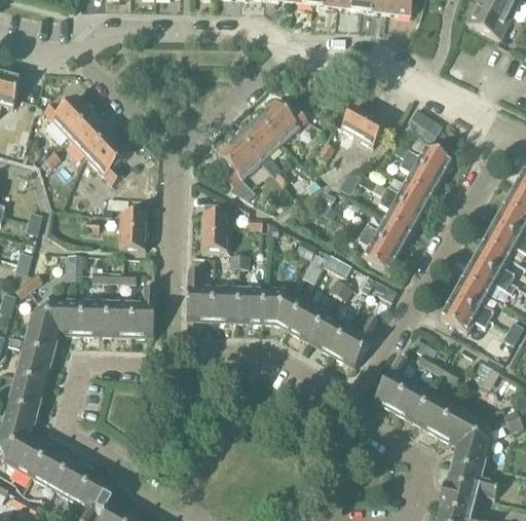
[(364,9),(364,0),(339,0),(339,6),(364,9)]
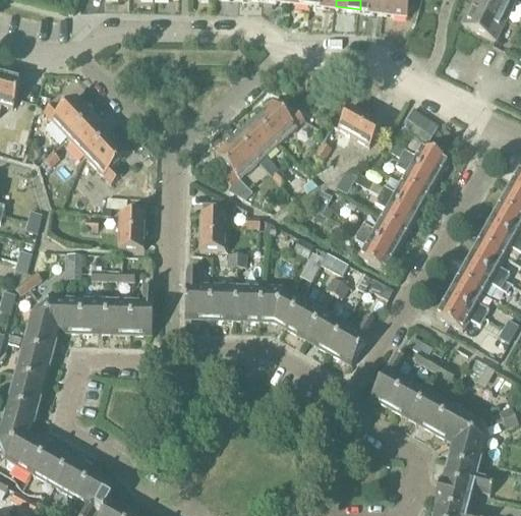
[(386,12),(385,0),(360,0),(360,9),(386,12)]
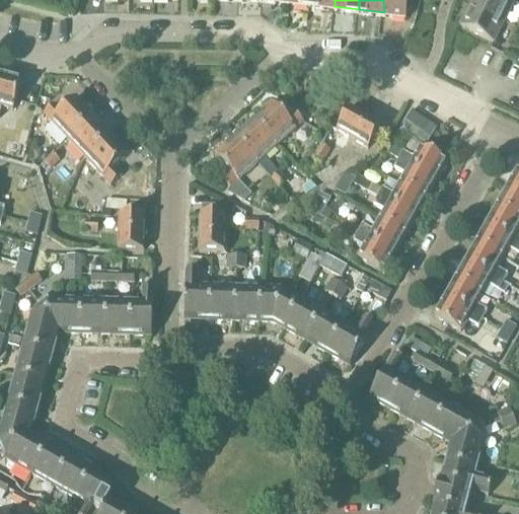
[(405,15),(405,10),(406,10),(410,7),(412,4),(413,1),(413,0),(383,0),(384,12),(405,15)]
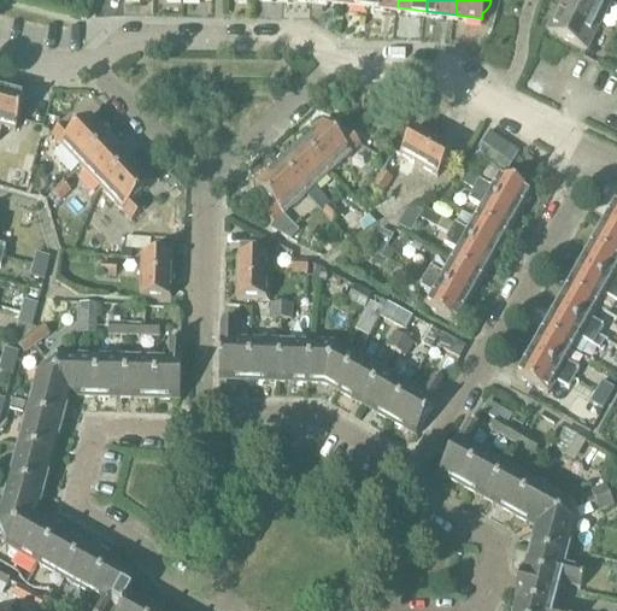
[(598,22),(609,0),(559,0),(558,1),(598,22)]
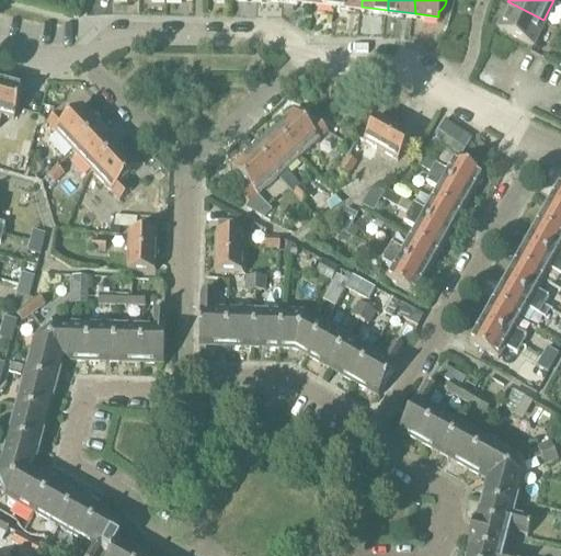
[(533,42),(544,20),(507,1),(496,23),(533,42)]
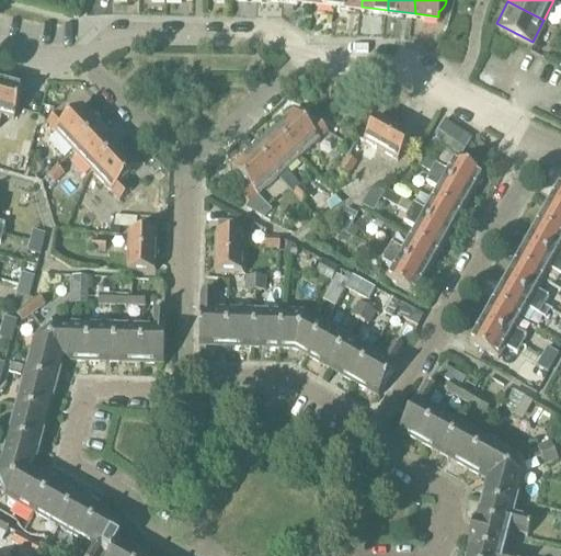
[(23,83),(1,77),(0,79),(0,115),(1,111),(14,115),(23,83)]
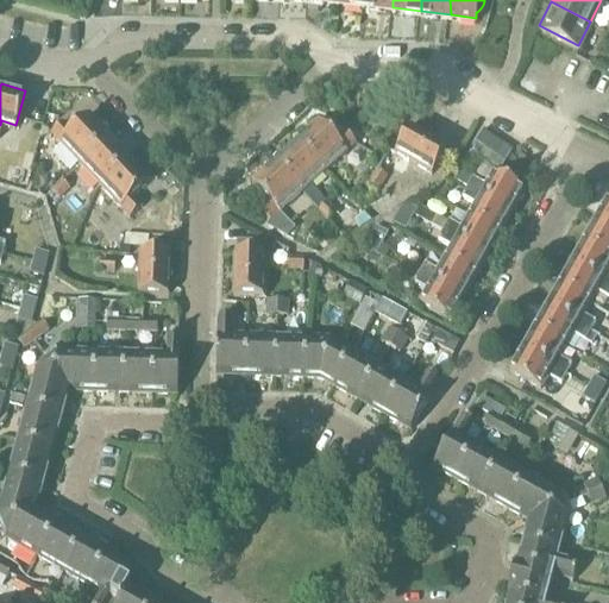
[(81,159),(111,132),(89,110),(73,126),(63,117),(51,129),(81,159)]
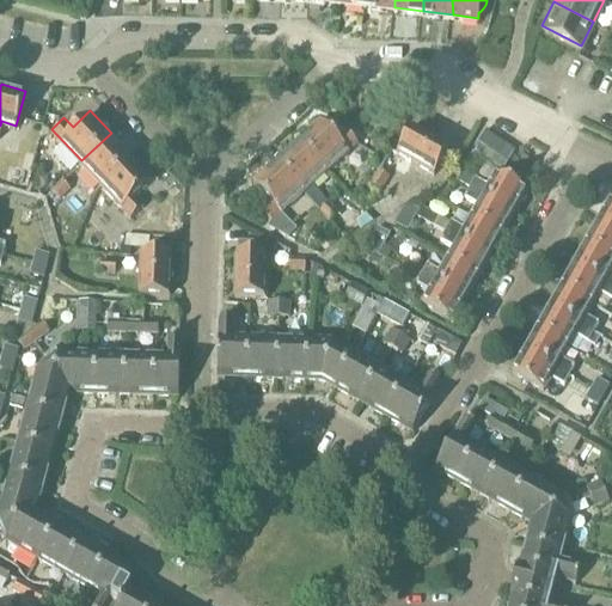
[(299,138),(326,167),(357,139),(347,126),(337,135),(322,117),(299,138)]
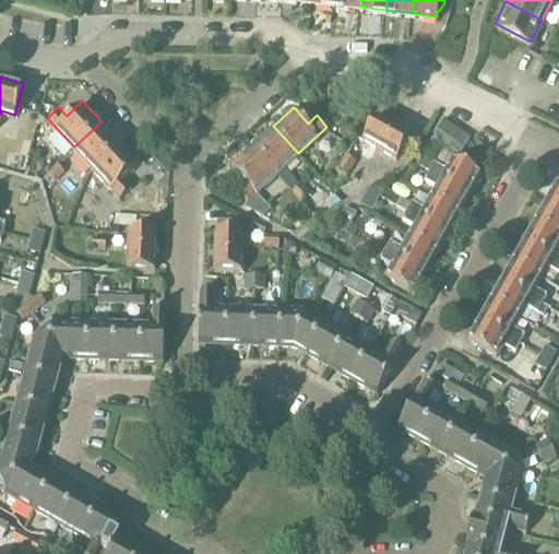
[(396,154),(411,130),(377,112),(364,136),(365,137),(358,149),(369,155),(376,142),(396,154)]
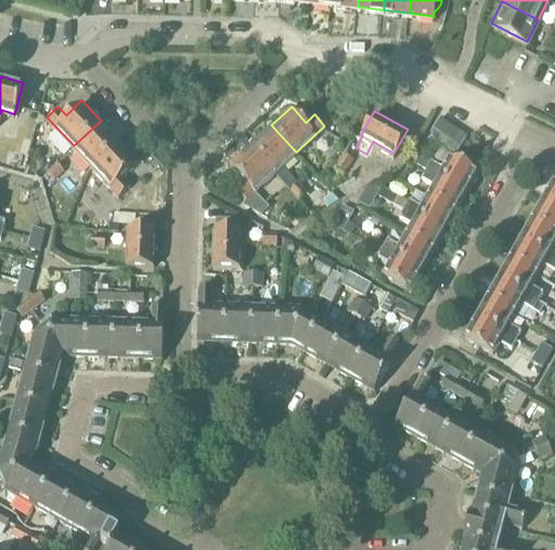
[(436,139),(455,151),(467,131),(439,114),(433,126),(441,131),(436,139)]
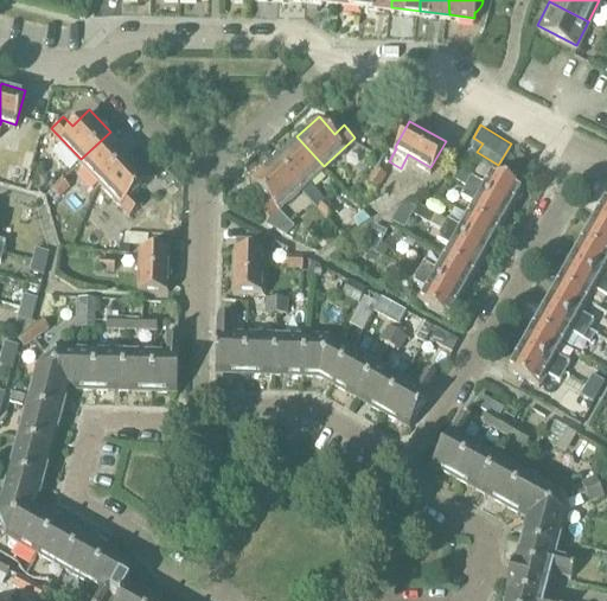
[(89,168),(101,181),(131,153),(110,132),(81,159),(72,167),(81,177),(89,168)]
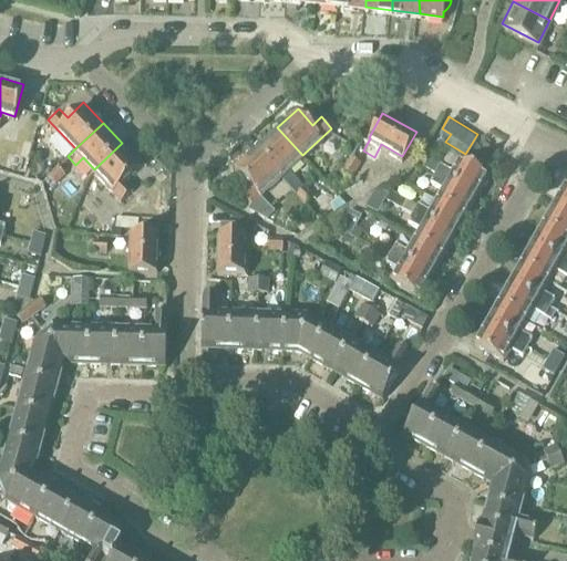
[(287,168),(302,155),(277,127),(256,146),(281,174),(280,175),(296,191),(303,185),(287,168)]
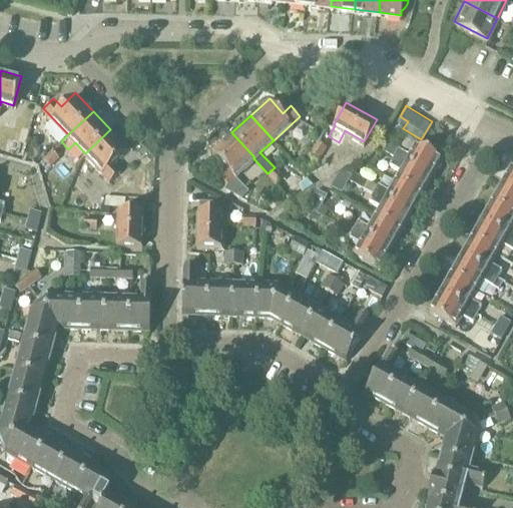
[(110,129),(85,153),(109,179),(120,169),(113,162),(127,148),(110,129)]
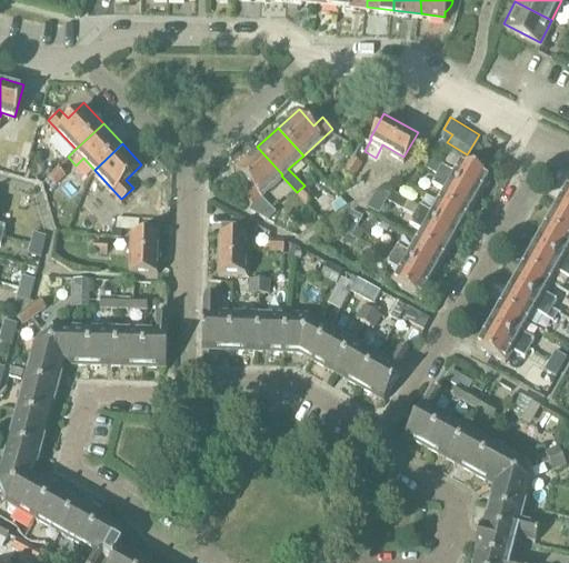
[(281,176),(282,174),(257,147),(236,164),(251,181),(242,189),(252,201),(249,204),(267,214),(275,208),(261,193),(281,176)]
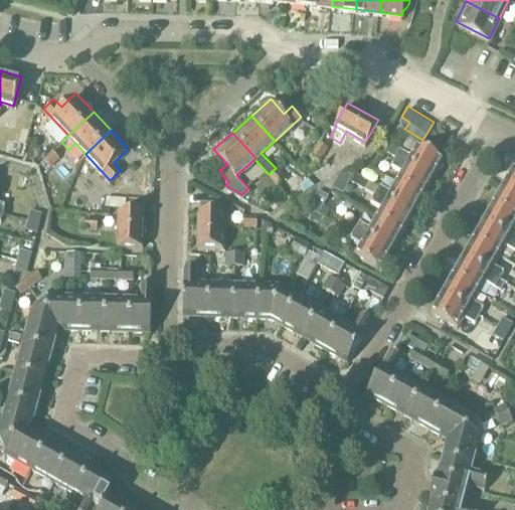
[(321,156),(327,145),(319,140),(313,151),(321,156)]
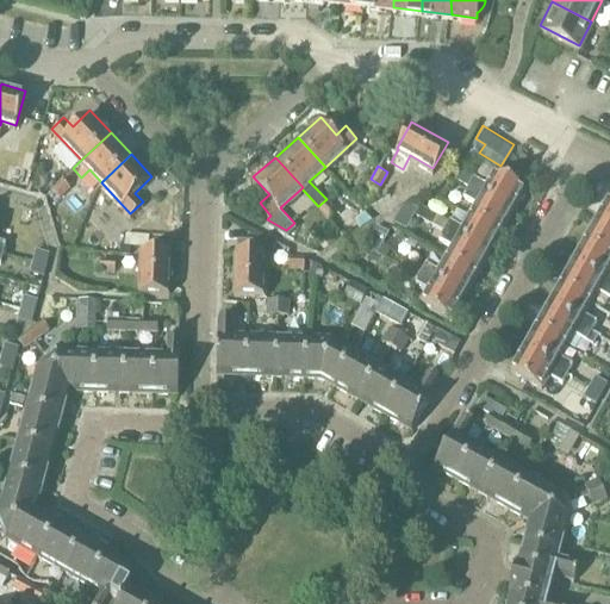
[(456,175),(514,207),(526,185),(495,168),(486,182),(460,168),(456,175)]
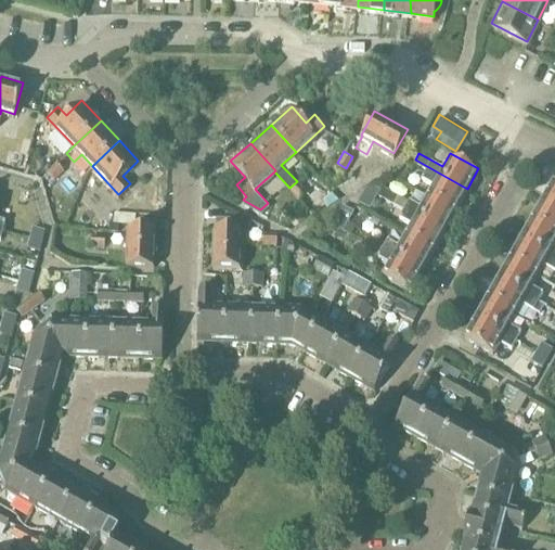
[(467,189),(415,160),(414,162),(426,168),(421,176),(434,182),(428,192),(456,208),(467,189)]
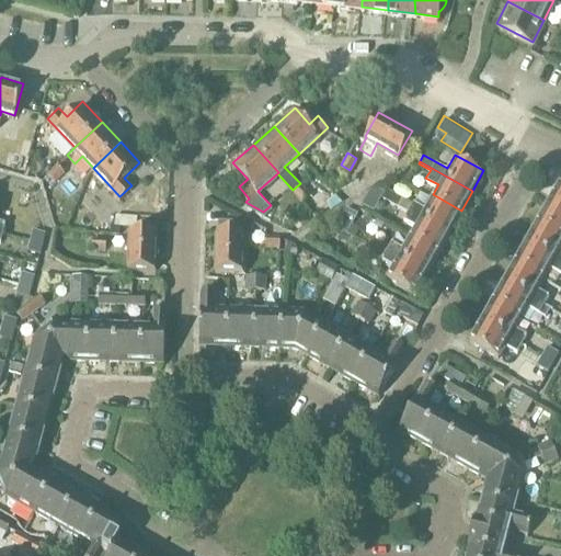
[(54,180),(64,170),(56,162),(46,171),(54,180)]
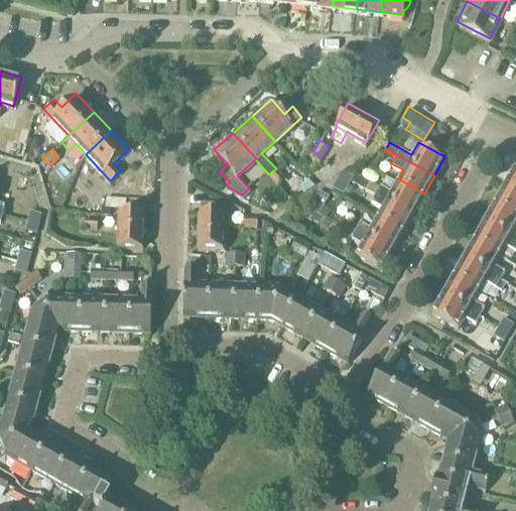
[(505,182),(515,187),(515,164),(505,182)]
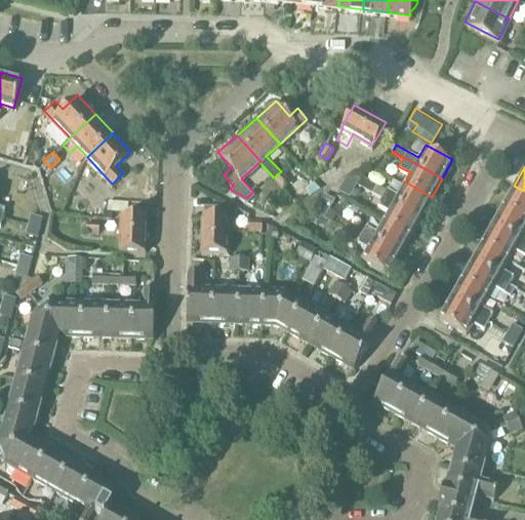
[(281,171),(274,177),(283,187),(289,181),(281,171)]
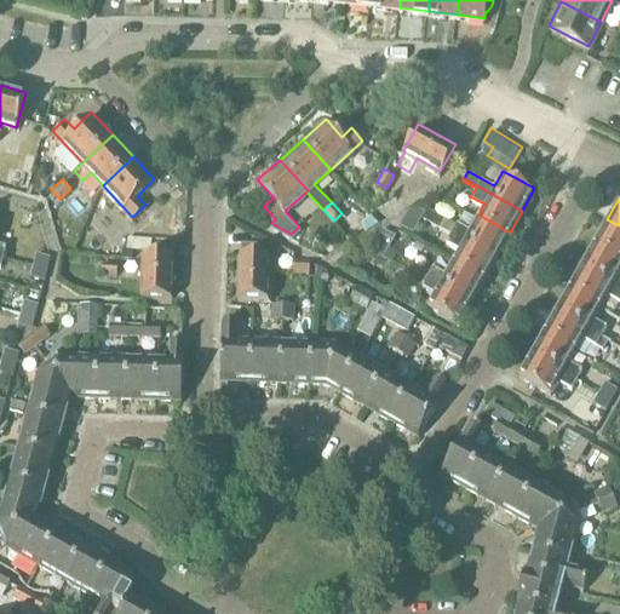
[(412,202),(406,212),(418,219),(420,214),(424,208),(412,202)]
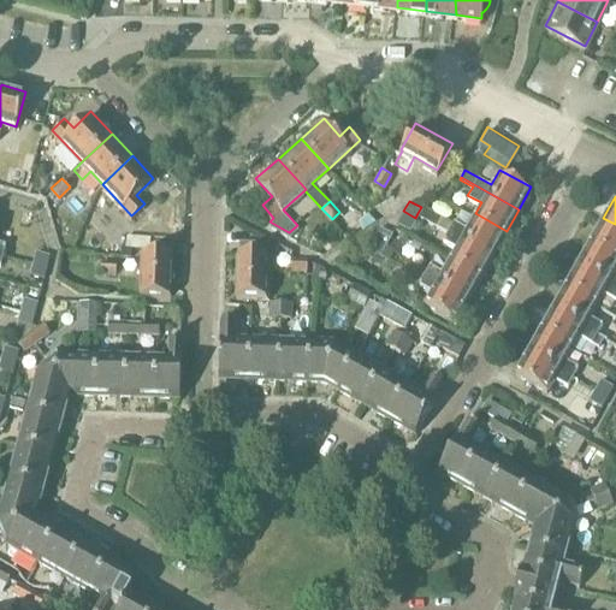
[(449,230),(449,227),(454,220),(424,203),(421,207),(418,213),(436,224),(437,223),(449,230)]
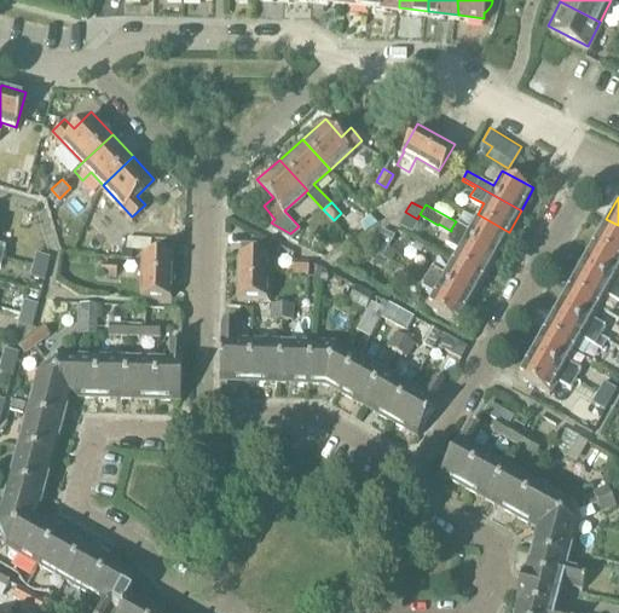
[(412,230),(417,219),(405,212),(399,223),(412,230)]
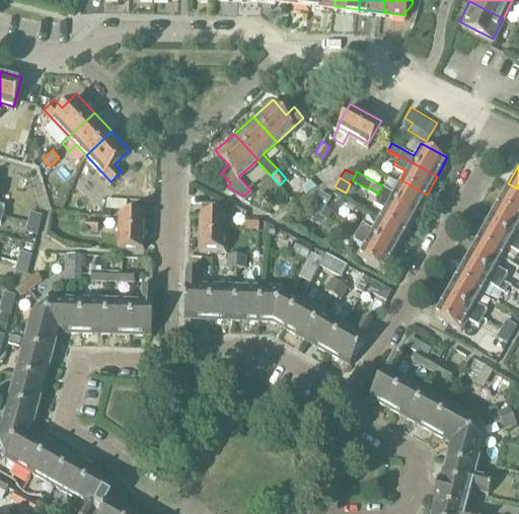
[(427,195),(400,179),(393,192),(382,186),(378,192),(417,213),(427,195)]
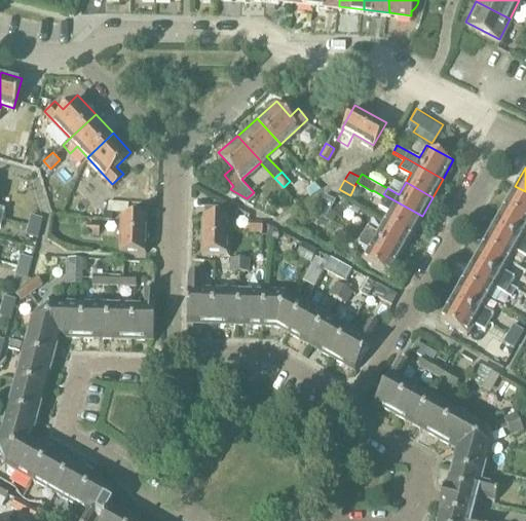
[(525,191),(515,186),(504,205),(525,216),(525,191)]
